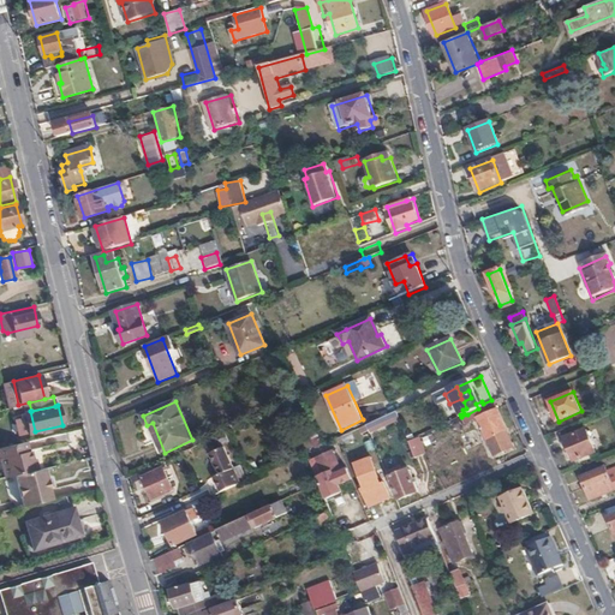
[(490,412),(487,405),(478,408),(467,415),(461,417),(465,424),(475,419),(476,423),(478,422),(495,458),(513,449),(506,433),(507,433),(496,408),(490,412)]
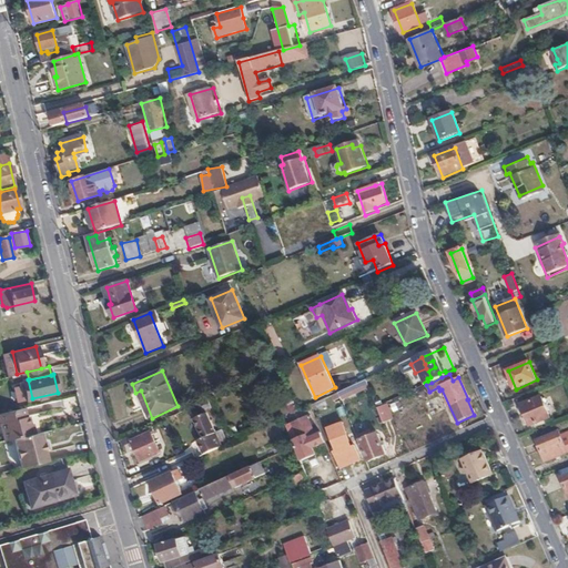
[(336,394),(340,401),(366,388),(363,382),(336,394)]
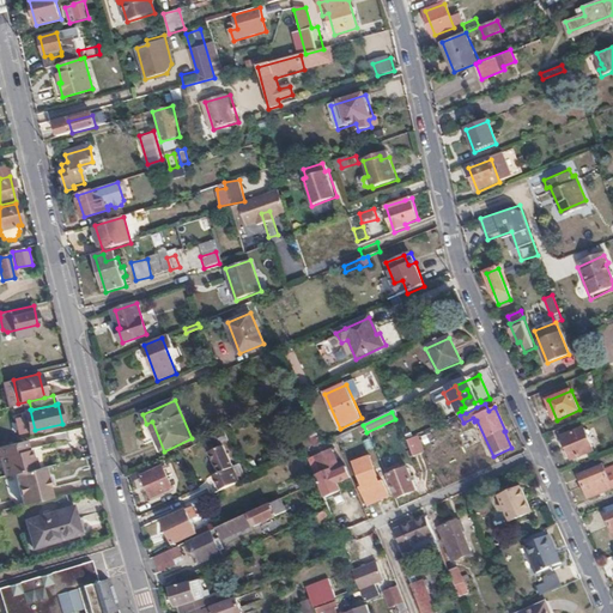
[(316,447),(322,443),(310,419),(302,423),(309,438),(311,438),(316,447)]
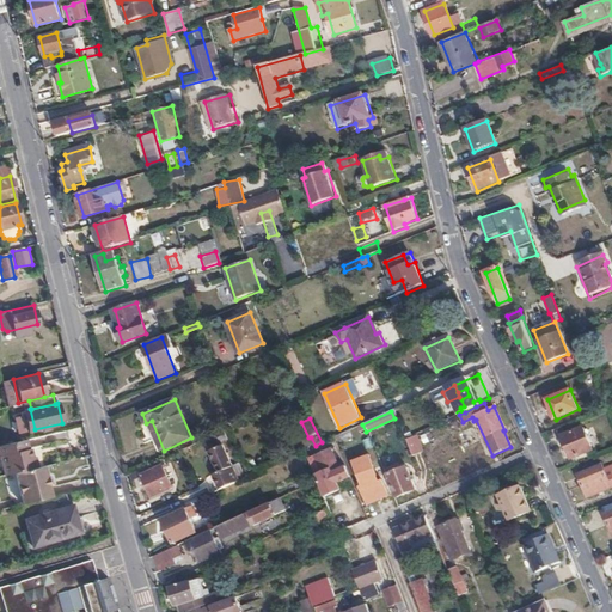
[(573,459),(593,451),(583,427),(563,436),(573,459)]
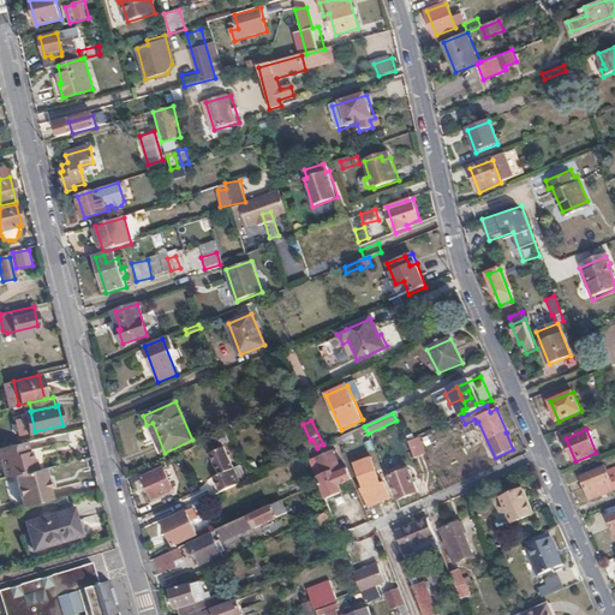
[(469,448),(481,443),(476,430),(463,436),(469,448)]
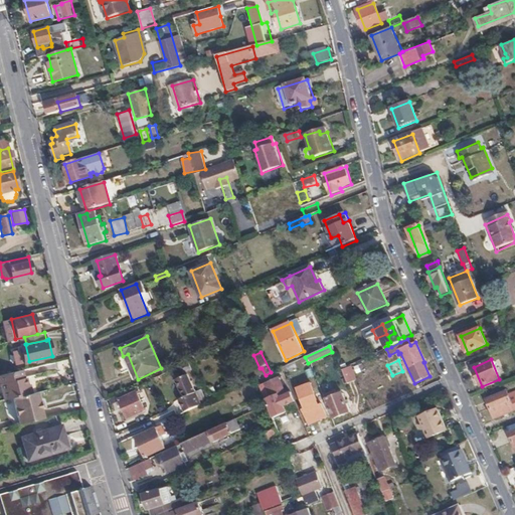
[(340,370),(344,380),(352,377),(348,367),(340,370)]
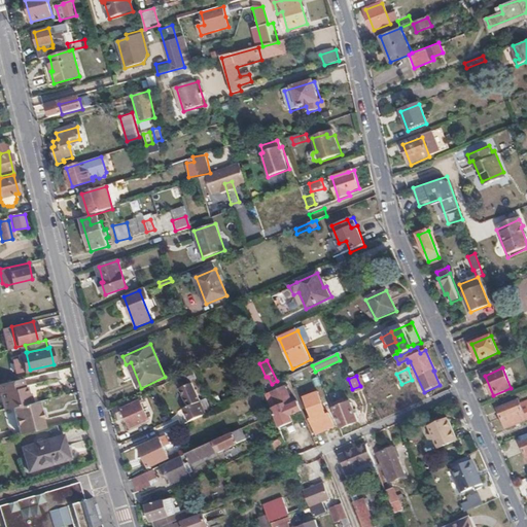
[(0,393),(4,410),(13,408),(32,403),(30,393),(26,393),(22,378),(0,383),(2,392),(0,392),(0,393)]
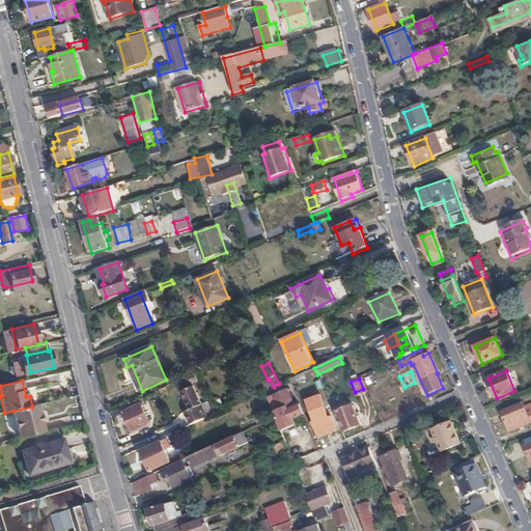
[(183,414),(189,426),(194,424),(205,418),(191,388),(179,393),(187,412),(183,414)]
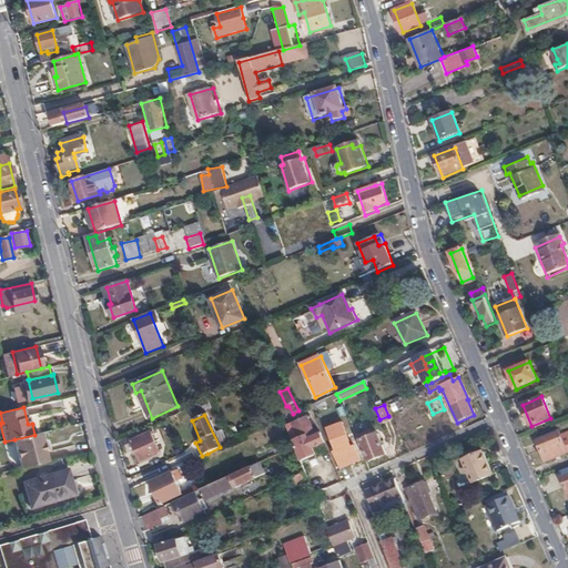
[(310,421),(287,430),(294,445),(294,446),(316,436),(310,421)]
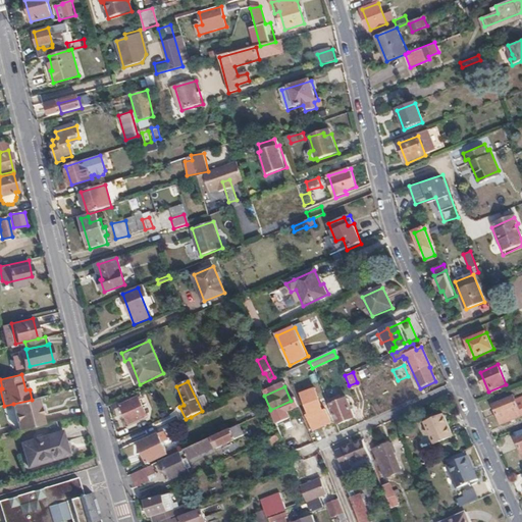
[(138,393),(119,402),(129,424),(148,416),(138,393)]
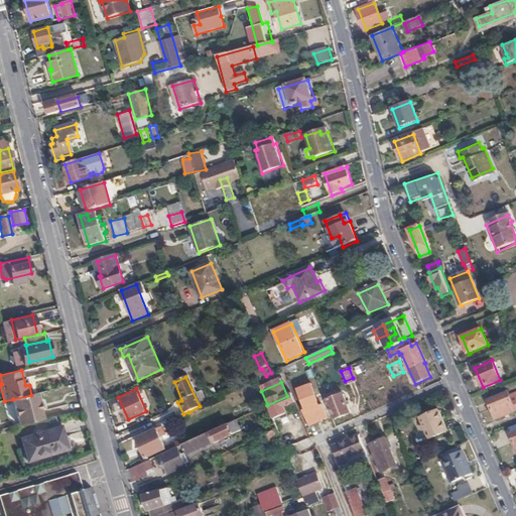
[(20,426),(52,418),(45,391),(31,395),(13,399),(20,426)]
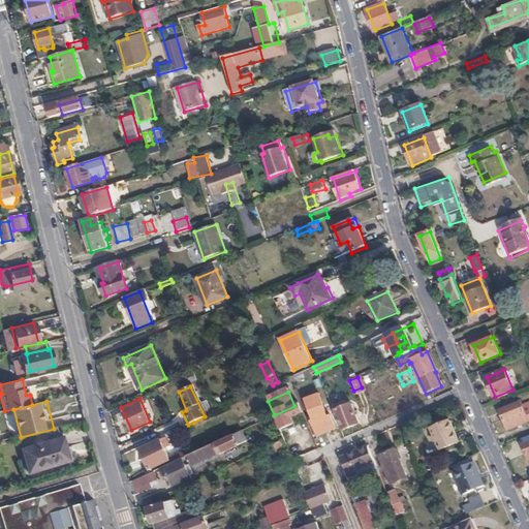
[(346,406),(345,402),(334,407),(342,430),(359,423),(351,403),(346,406)]
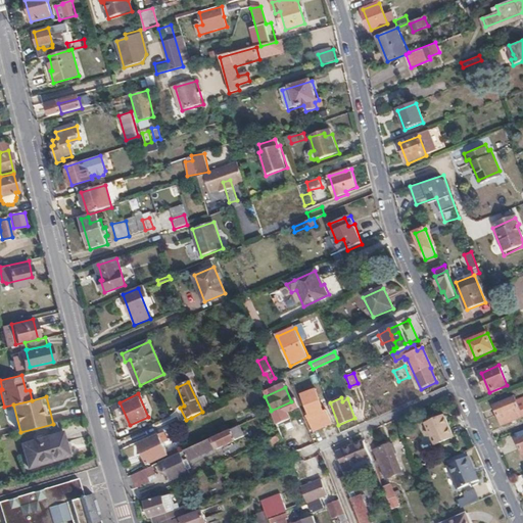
[(522,417),(515,397),(495,406),(503,425),(522,417)]
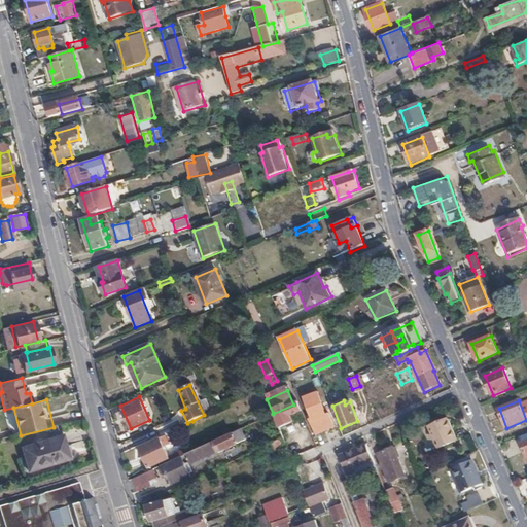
[(336,427),(329,413),(319,417),(318,415),(309,419),(316,434),(336,427)]
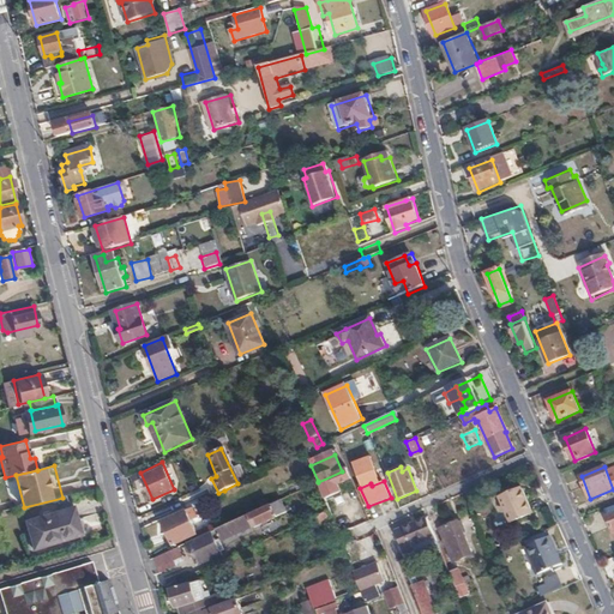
[(533,513),(522,488),(500,498),(511,523),(533,513)]
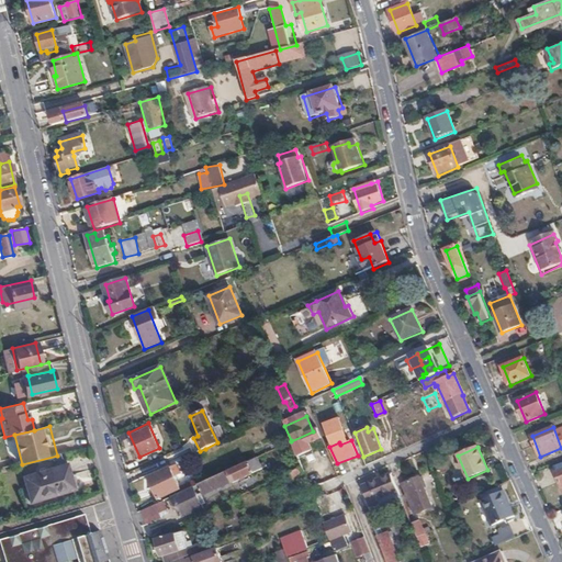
[(262,468),(257,456),(236,467),(209,479),(200,483),(204,491),(231,479),(233,482),(262,468)]
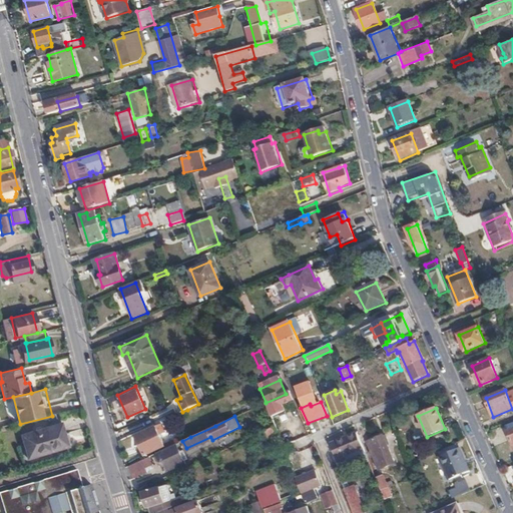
[(167,448),(177,443),(182,441),(190,437),(188,433),(165,443),(161,434),(167,432),(163,424),(137,436),(143,449),(140,450),(142,456),(146,454),(146,456),(166,446),(167,448)]
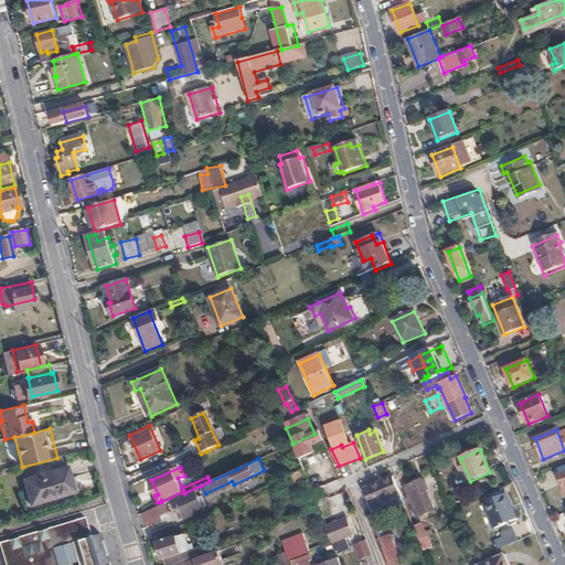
[(75,493),(67,468),(23,482),(32,508),(75,493)]
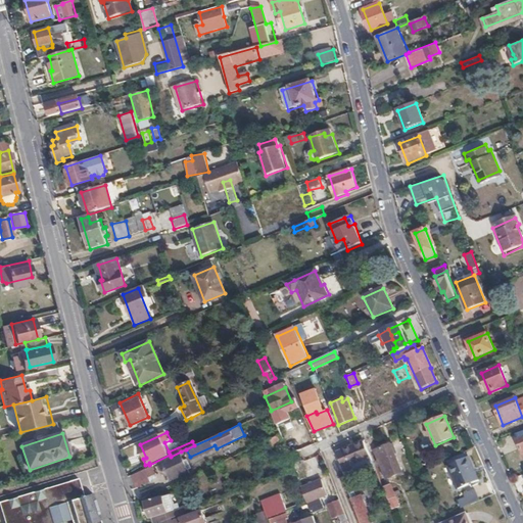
[(281,443),(278,435),(270,439),(273,446),(281,443)]
